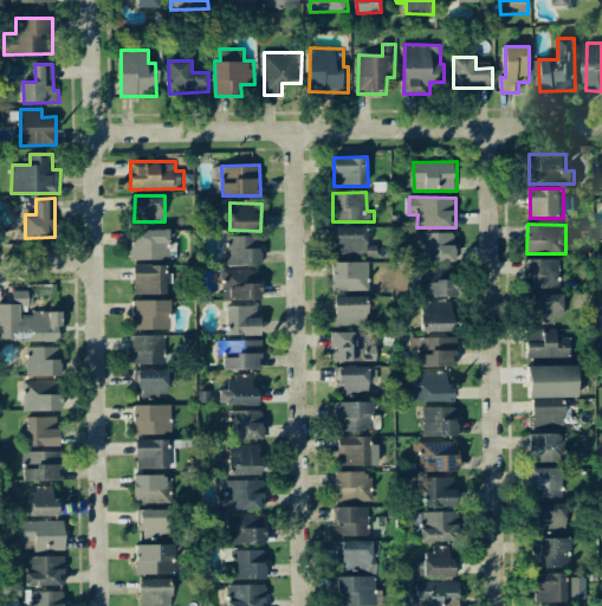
[(379,257),(379,245),(369,245),(369,227),(337,226),(336,247),(344,247),(344,256),(379,257)]
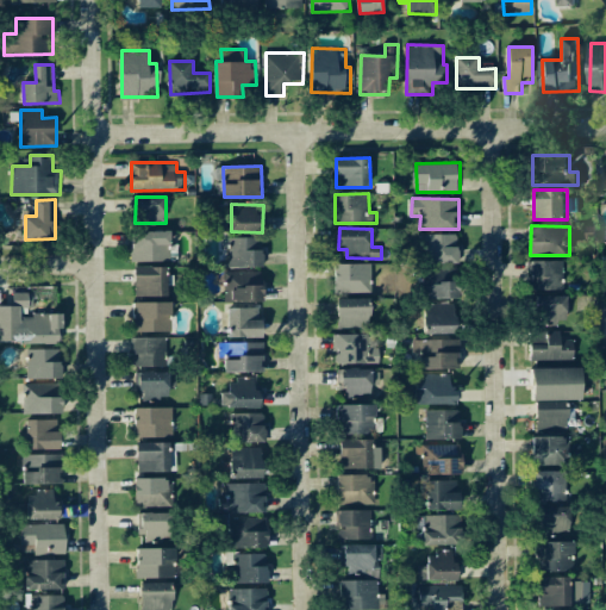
[(132,231),(133,261),(179,261),(179,244),(172,246),(172,230),(132,231)]
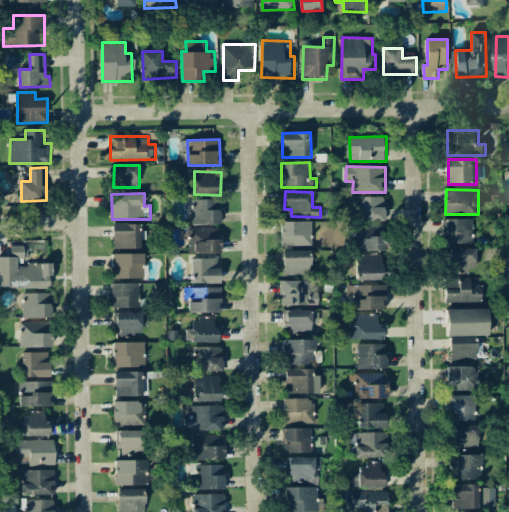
[(386,196),(358,197),(358,221),(387,221),(386,196)]
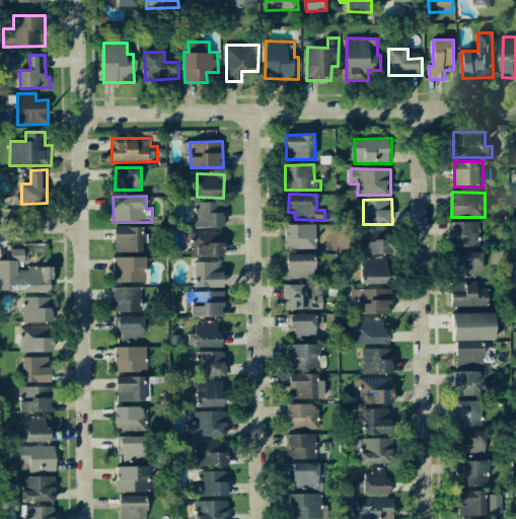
[(223,202),(196,202),(197,228),(225,227),(225,213),(223,213),(223,202)]
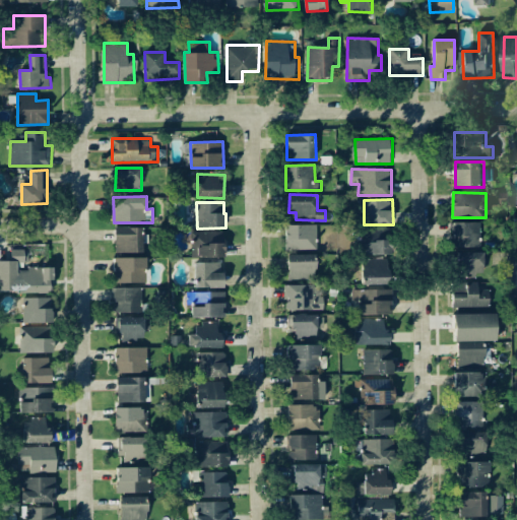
[(452,247),(481,247),(481,222),(453,222),(452,247)]
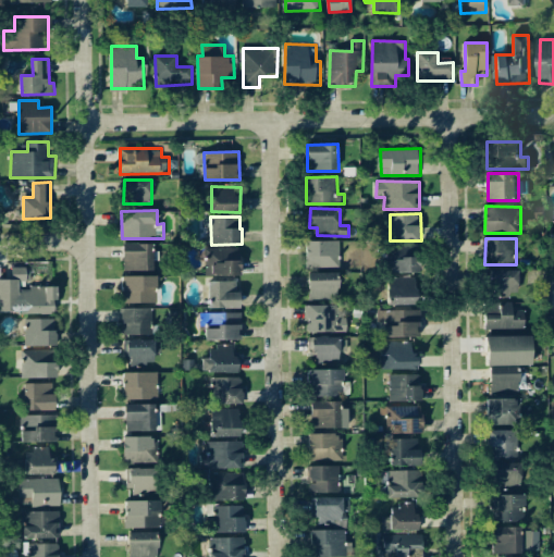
[(307,268),(342,267),(341,240),(307,240),(307,268)]
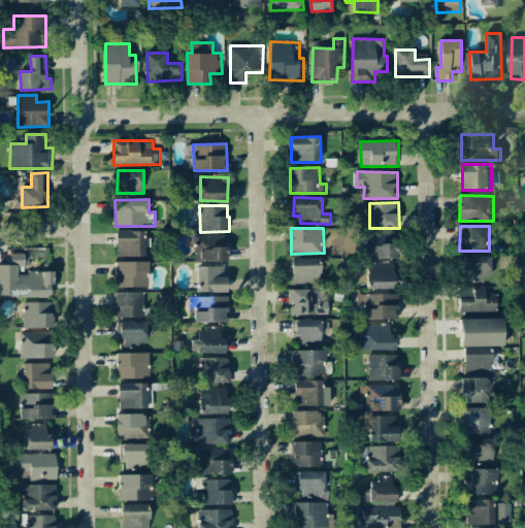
[(117,255),(145,256),(146,231),(118,231),(117,255)]
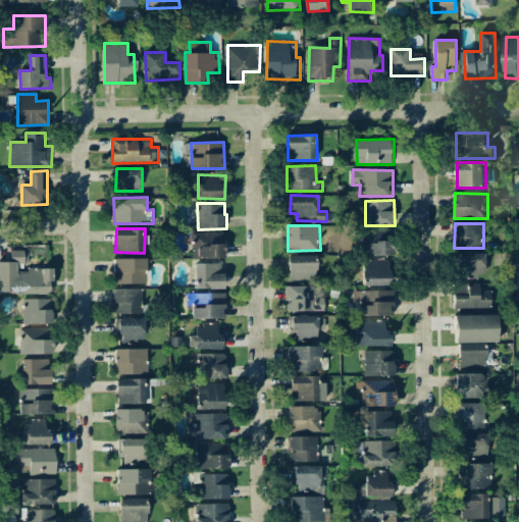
[(363,255),(394,256),(394,241),(386,241),(386,231),(363,231),(363,255)]
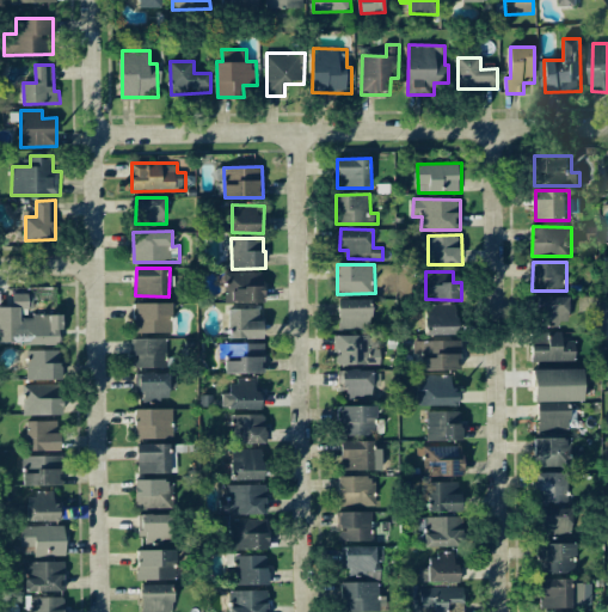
[(227,303),(265,303),(264,273),(227,273),(227,303)]
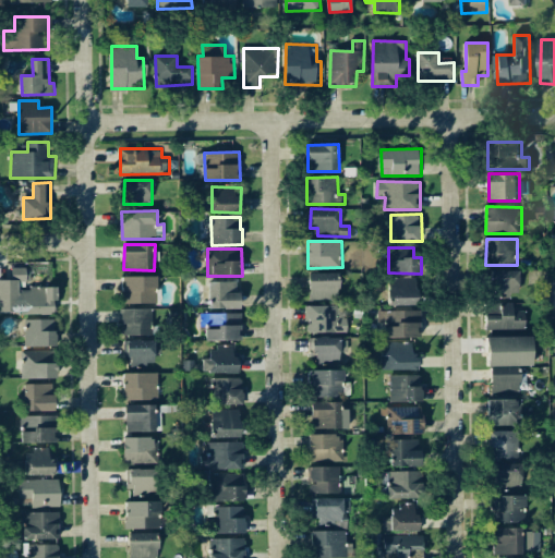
[(58,288),(20,288),(20,281),(32,281),(32,268),(12,268),(12,280),(0,279),(0,313),(58,313),(58,288)]
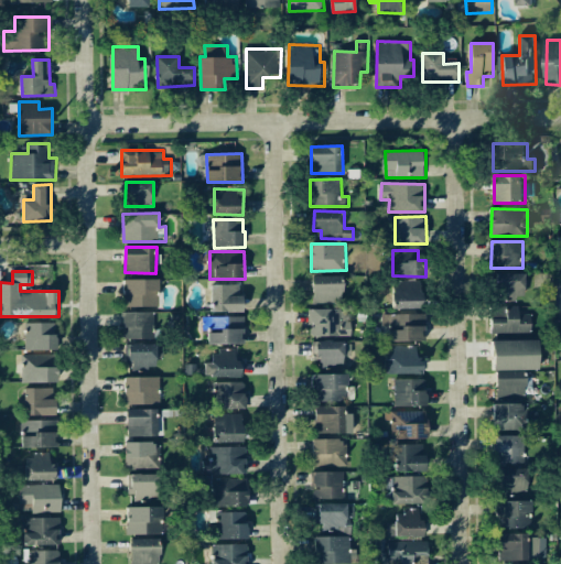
[(526,273),(498,273),(497,299),(525,300),(526,273)]
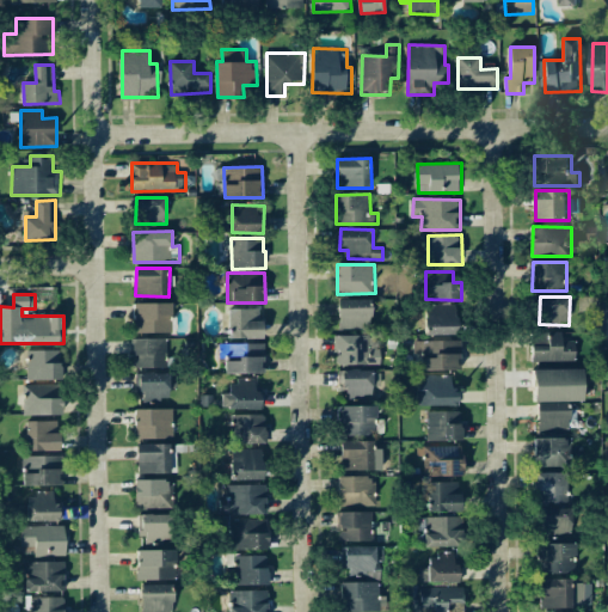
[(339,329),(373,329),(373,300),(341,299),(339,329)]
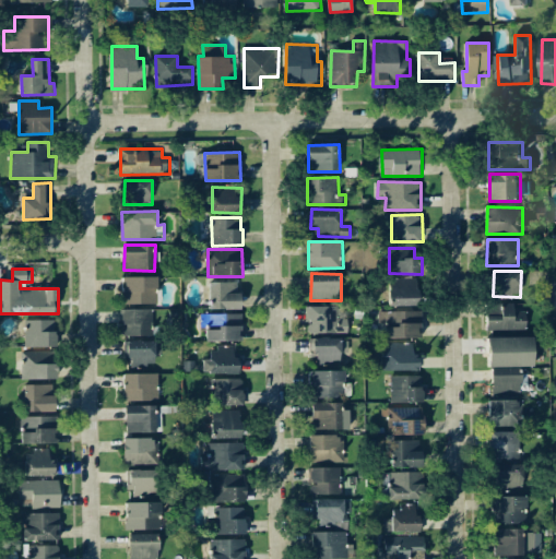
[(158,304),(158,276),(123,277),(123,304),(158,304)]
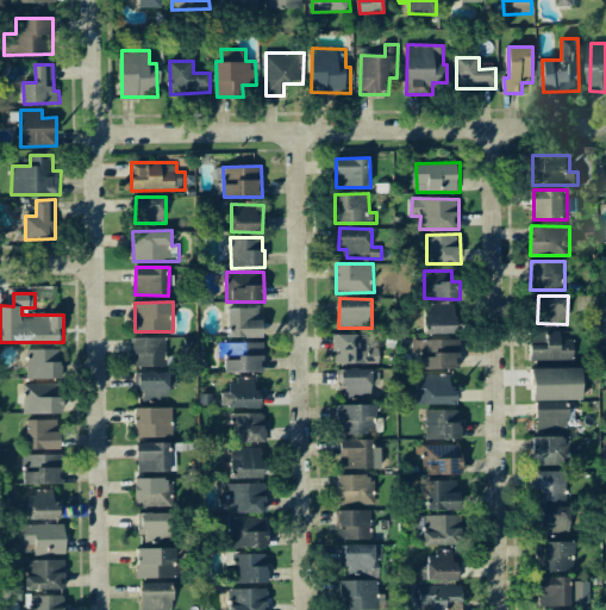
[(424,304),(425,334),(461,332),(460,303),(424,304)]
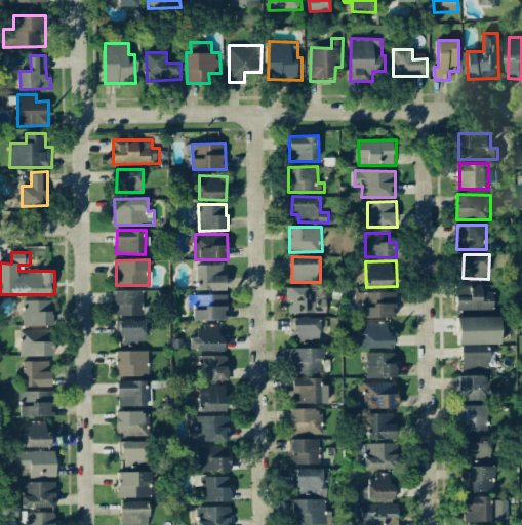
[(226,265),(197,265),(198,290),(227,290),(226,265)]
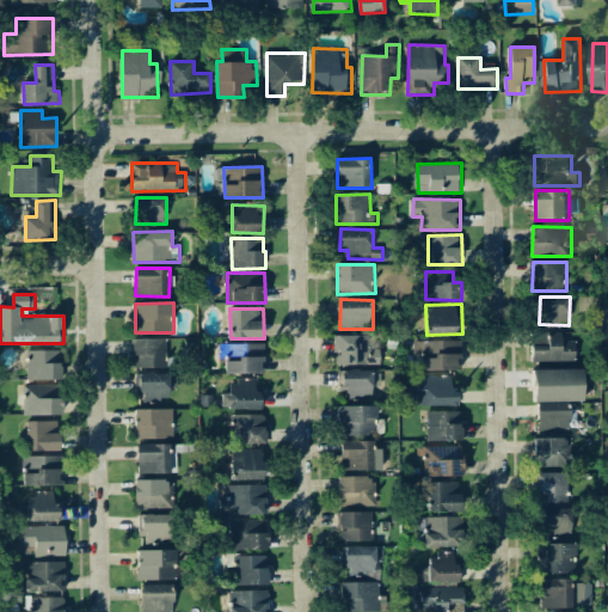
[(533,332),(533,361),(577,360),(577,341),(564,341),(563,331),(533,332)]
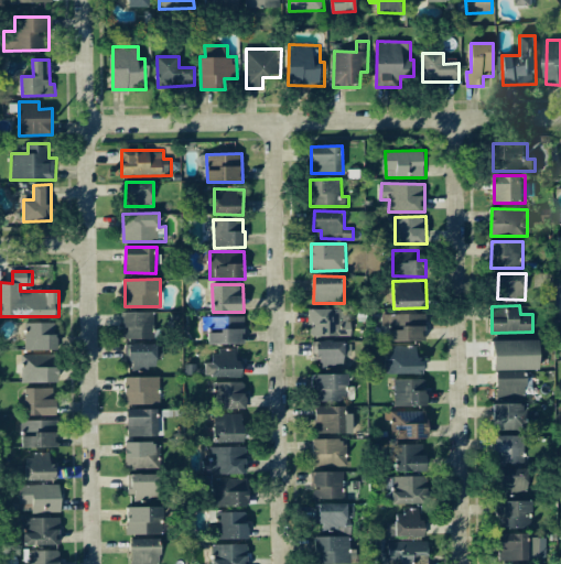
[(343,308),(311,308),(311,336),(353,336),(353,322),(343,322),(343,308)]
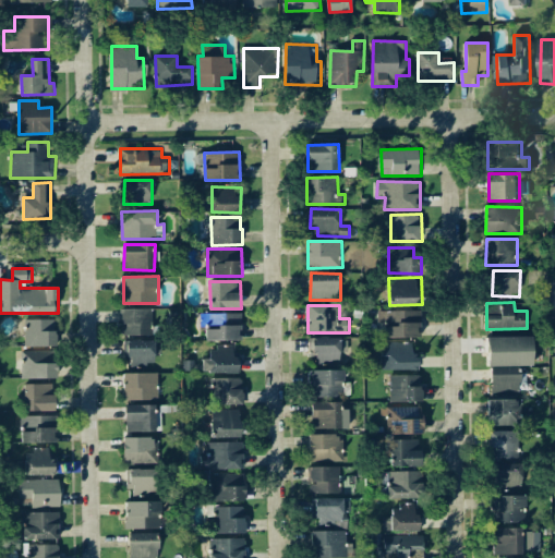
[(123,308),(122,335),(152,336),(153,308),(123,308)]
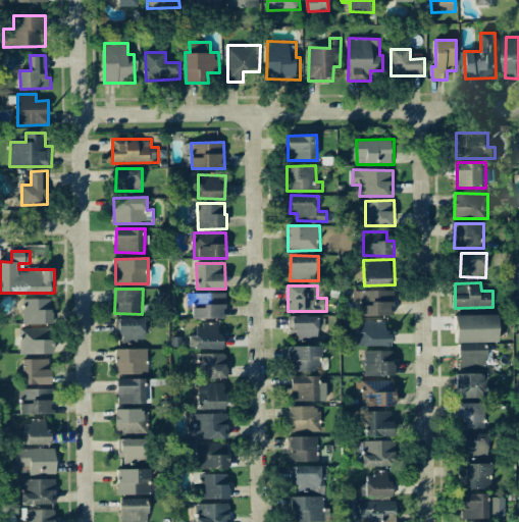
[(361,315),(395,316),(395,291),(355,291),(355,303),(361,303),(361,315)]
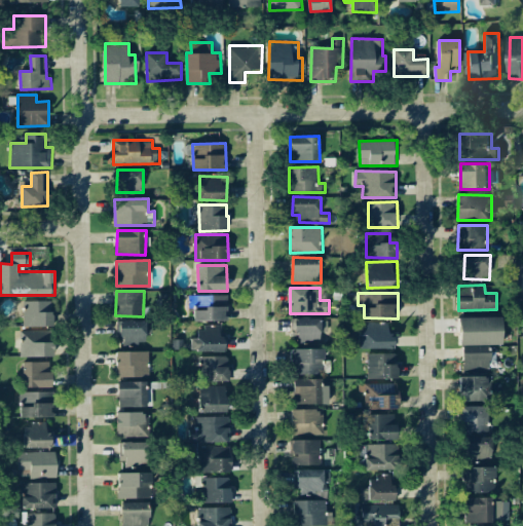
[(193,321),(229,321),(228,295),(193,295),(193,321)]
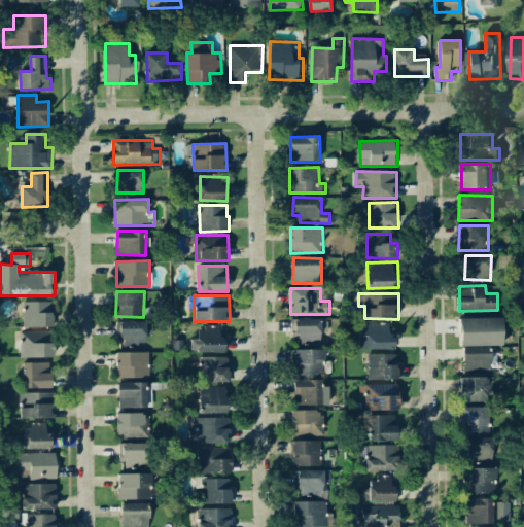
[(25,302),(25,327),(54,326),(54,301),(25,302)]
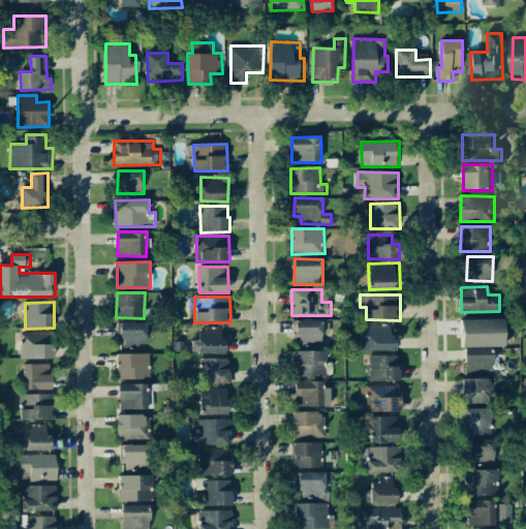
[(463,347),(506,346),(505,318),(462,319),(463,347)]
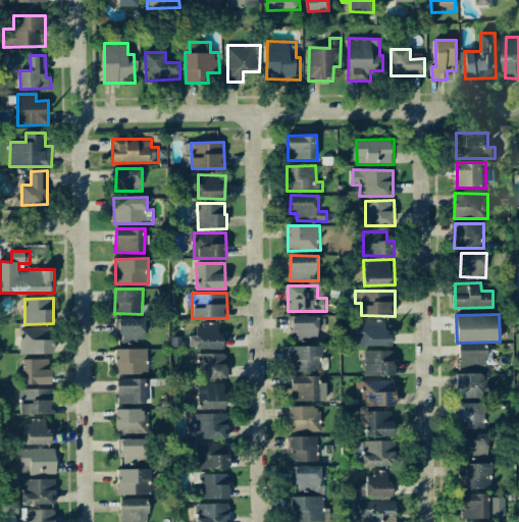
[(293,333),(297,333),(297,337),(320,336),(320,324),(319,324),(319,315),(292,316),(293,333)]
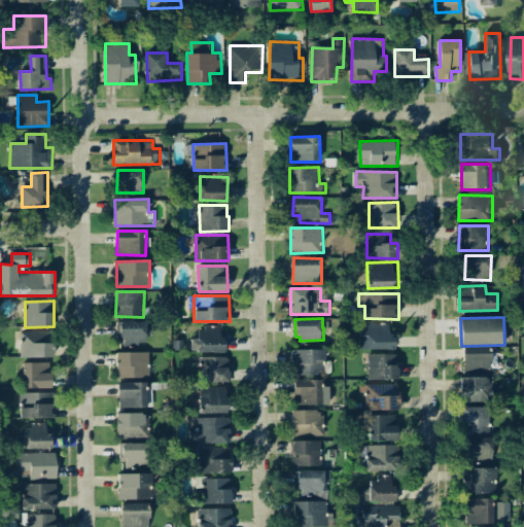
[(147,321),(120,321),(119,344),(147,344),(147,321)]
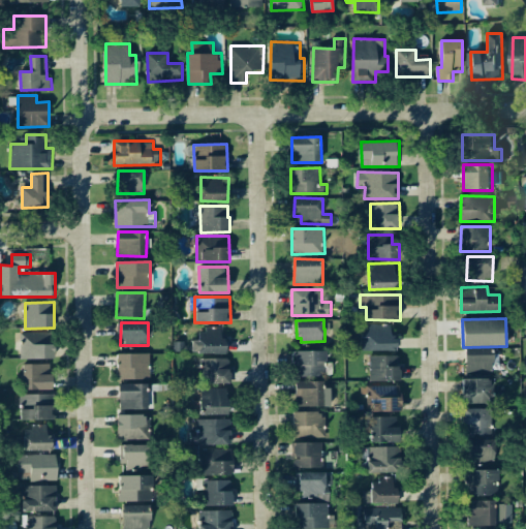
[(397,350),(396,323),(364,324),(364,350),(397,350)]
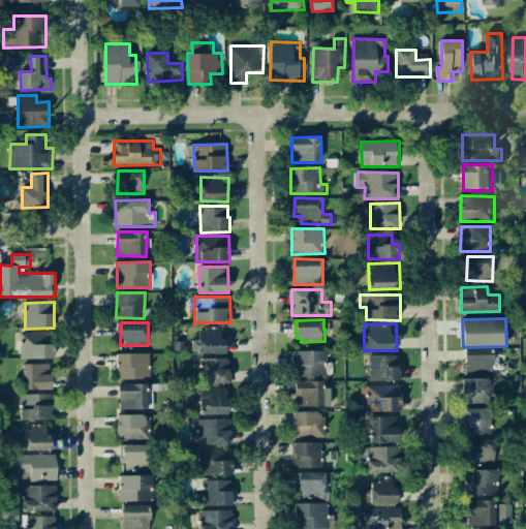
[(228,353),(228,334),(222,334),(222,329),(200,329),(200,340),(193,340),(193,353),(228,353)]
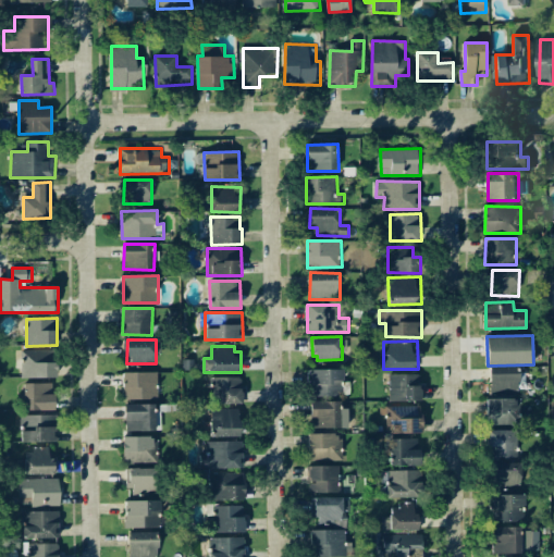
[(23,378),(58,378),(58,350),(22,350),(23,378)]
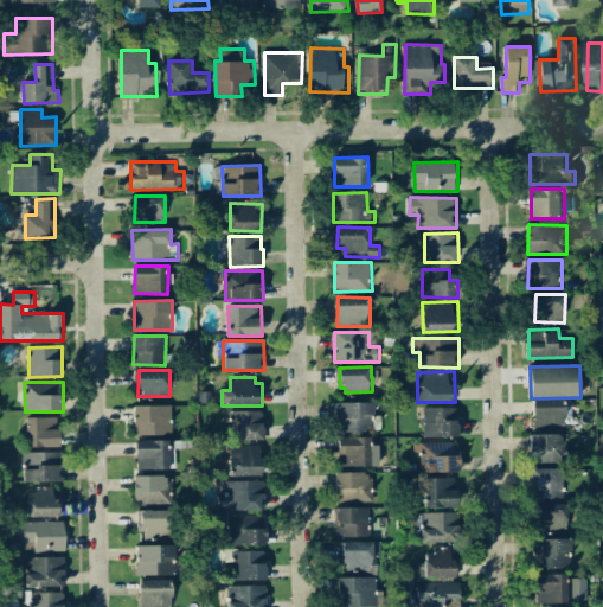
[(565,427),(565,400),(534,400),(534,427),(565,427)]
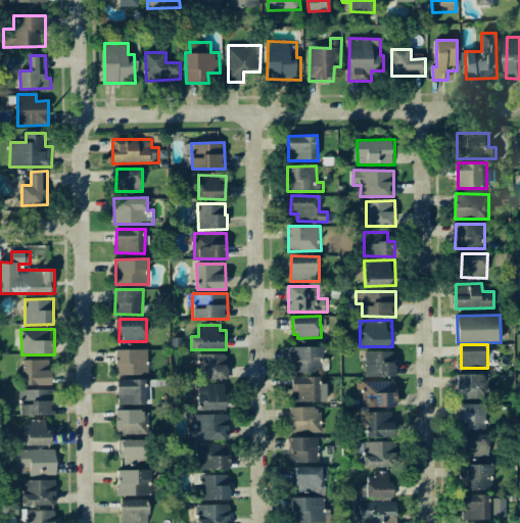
[(324,347),(291,346),(291,371),(324,373),(324,347)]
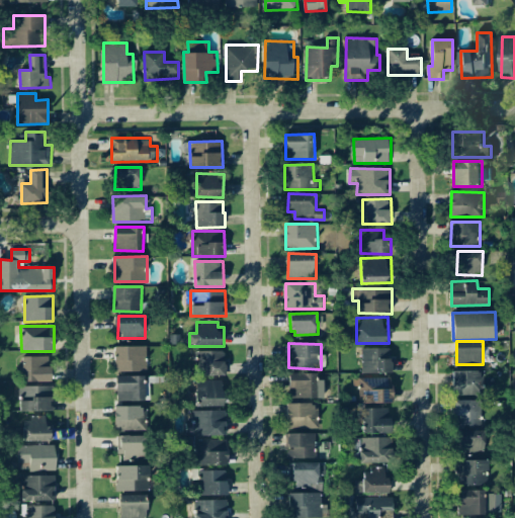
[(115,346),(115,371),(149,370),(149,346),(115,346)]
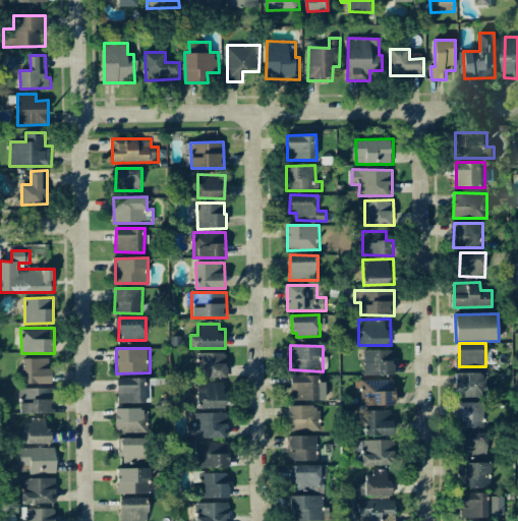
[(396,374),(395,349),(366,350),(366,375),(396,374)]
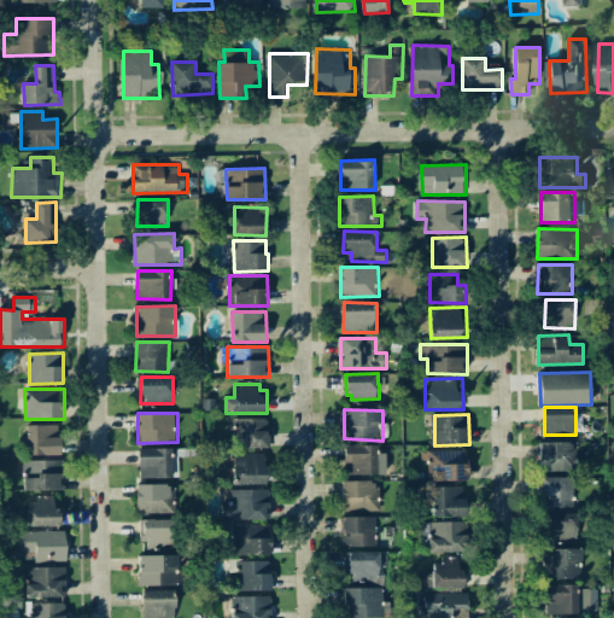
[(235,418),(235,448),(270,448),(270,419),(235,418)]
